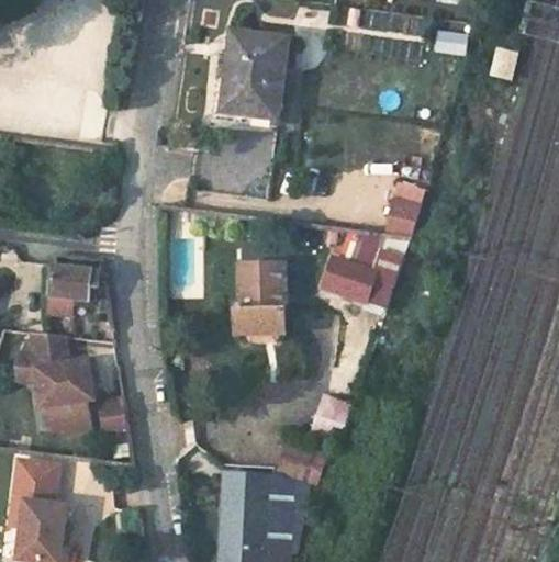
[(290,43),(233,36),(227,83),(237,85),(234,115),(280,121),(290,43)]
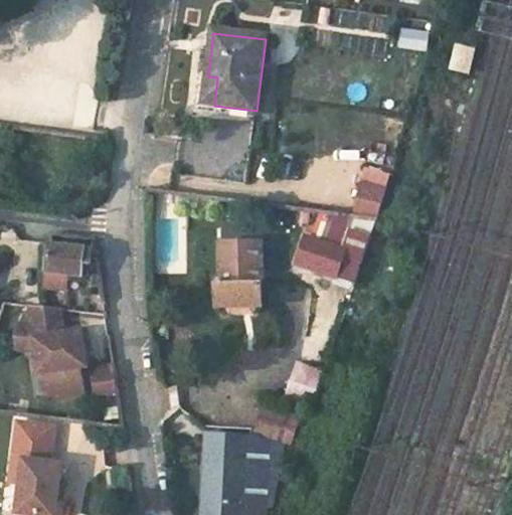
[(217,77),(208,76),(204,104),(214,106),(217,77)]
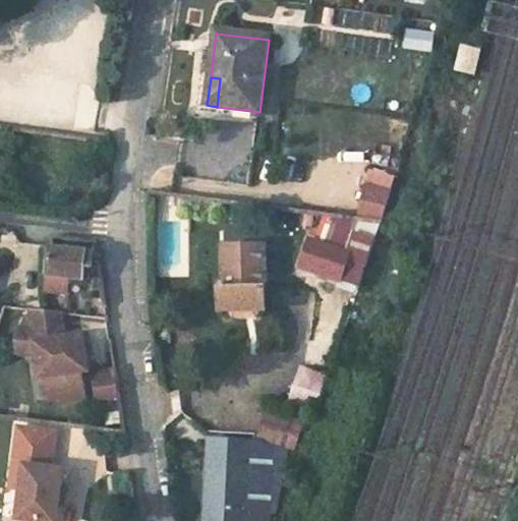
[(379,220),(387,193),(388,189),(367,187),(359,217),(379,220)]
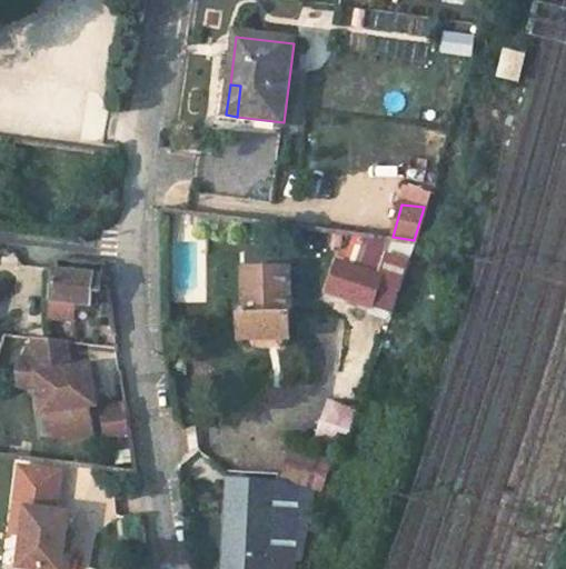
[(283,268),(241,267),(239,310),(236,310),(234,335),(279,336),(283,268)]
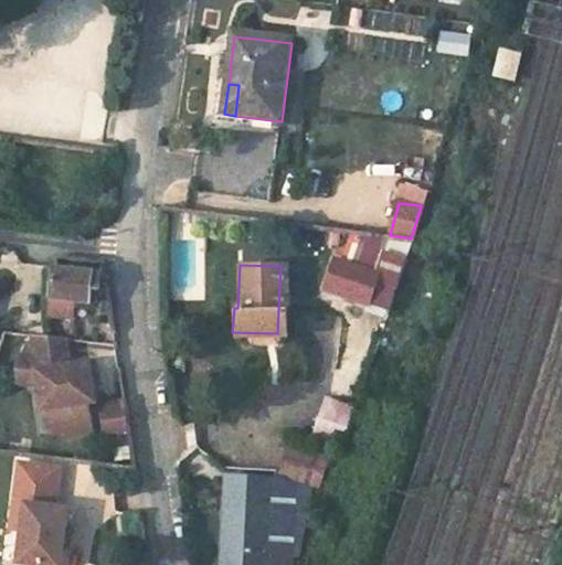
[(88,274),(52,269),(50,298),(86,302),(88,274)]
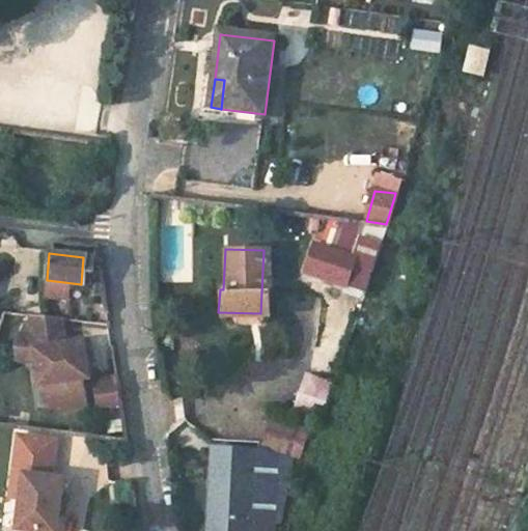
[(330,380),(306,372),(294,408),(317,416),(330,380)]
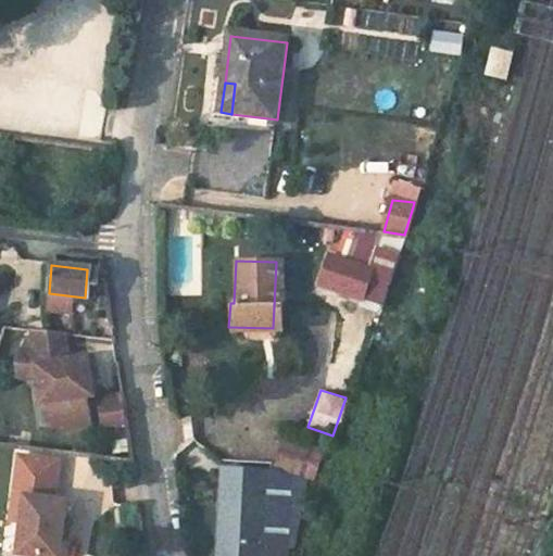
[(121,395),(97,399),(101,426),(125,421),(121,395)]
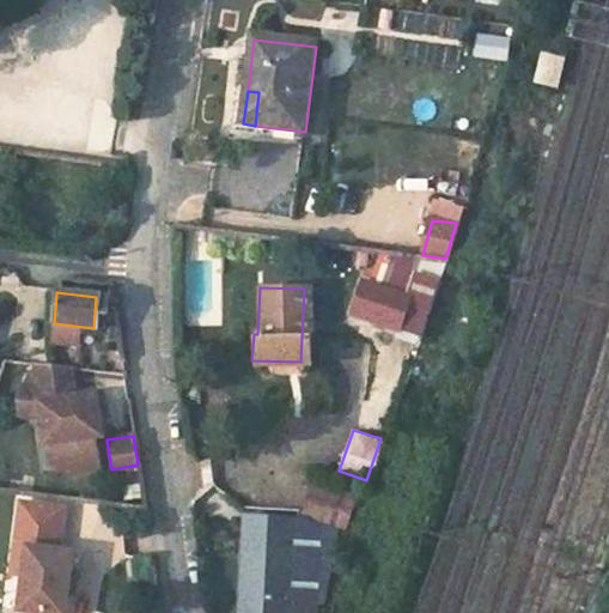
[(320,484),(310,513),(330,522),(343,493),(320,484)]
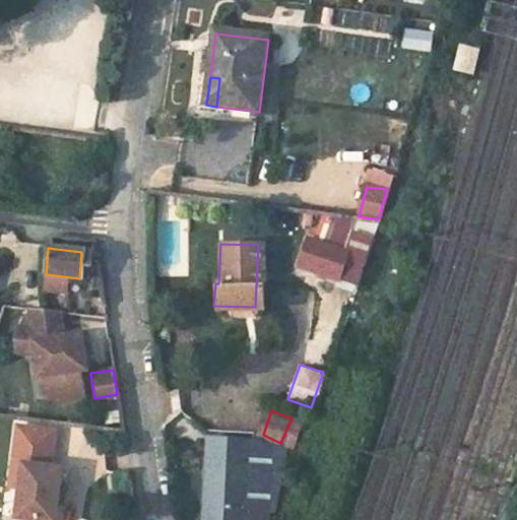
[(11,421),(3,486),(15,489),(11,519),(55,519),(63,464),(52,462),(56,428),(11,421)]
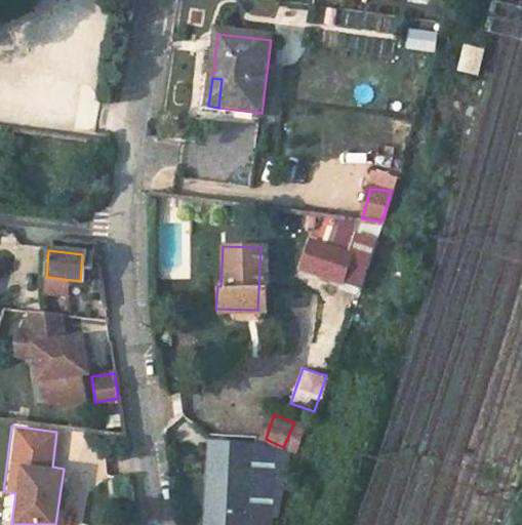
[(122,426),(115,426),(114,433),(123,434),(122,426)]
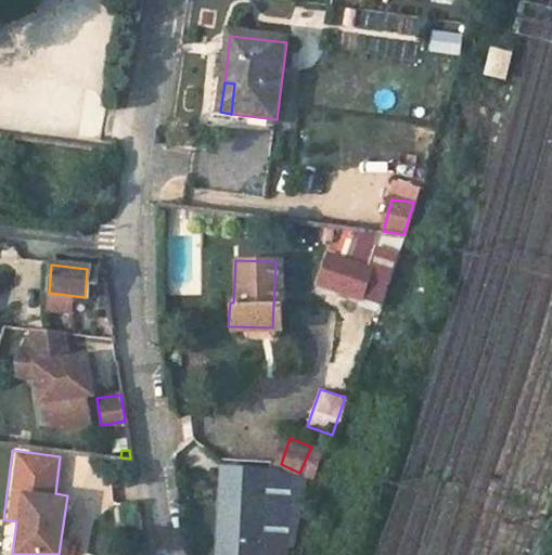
[(295,473),(222,467),(220,519),(284,527),(285,525),(294,525),(295,473)]
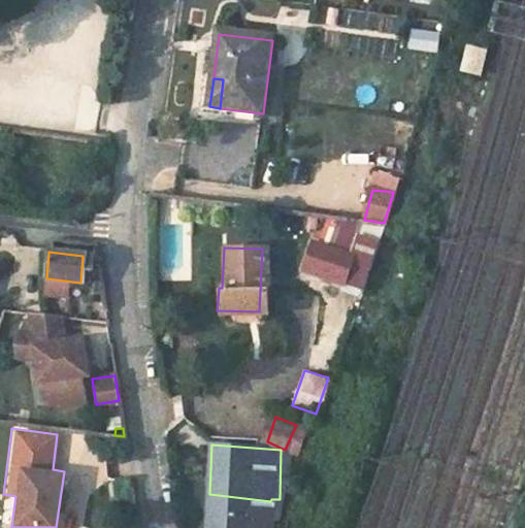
[(270,527),(270,501),(209,494),(206,527),(270,527)]
